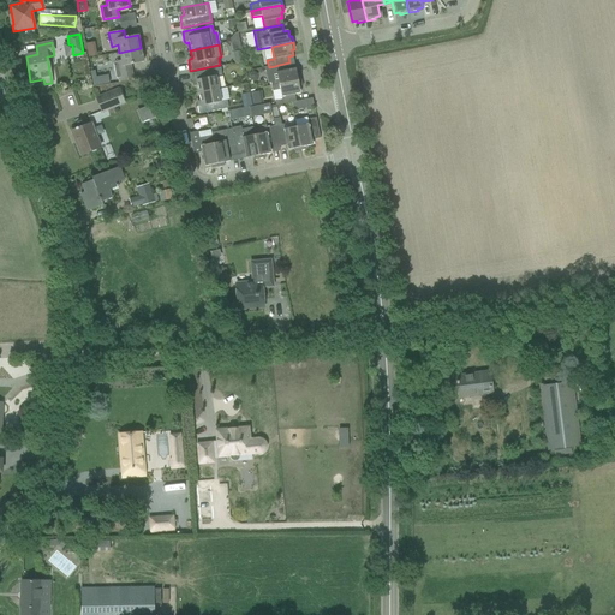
[(144,63),(141,48),(119,53),(121,61),(114,63),(115,65),(114,66),(117,78),(118,78),(119,83),(133,81),(131,65),(144,63)]
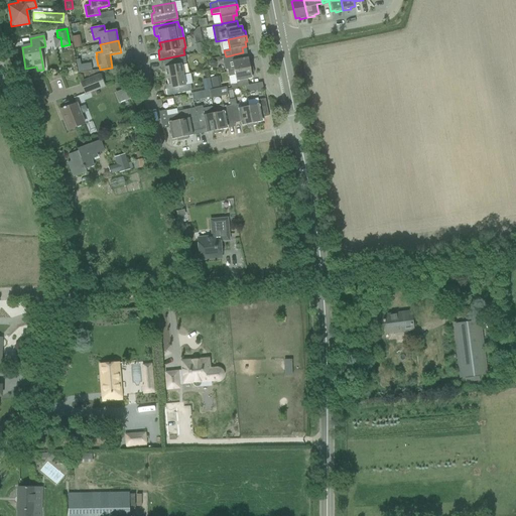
[(244,58),(243,52),(234,54),(231,55),(233,67),(227,69),(228,73),(253,68),(252,62),(249,62),(248,57),(244,58)]
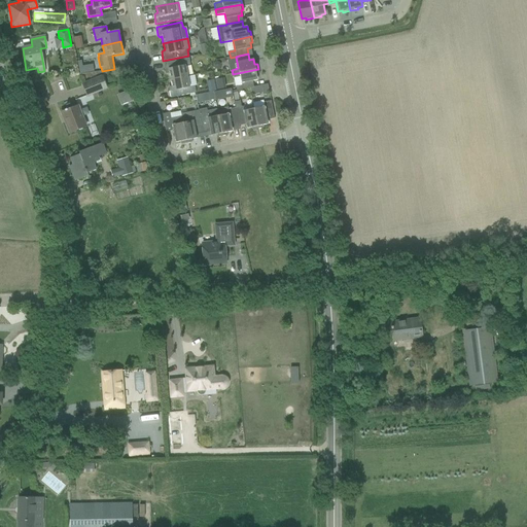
[(189,59),(174,62),(164,64),(166,72),(168,73),(169,73),(171,80),(187,76),(185,66),(190,65),(189,59)]
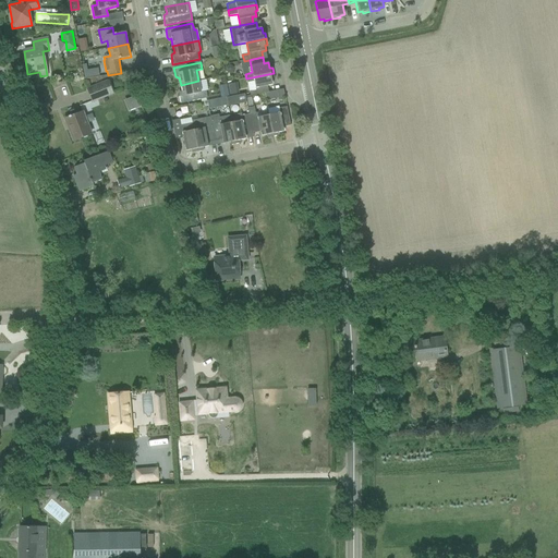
[(275,80),(274,73),(246,79),(247,83),(254,82),(256,91),(250,92),(251,96),(268,93),(267,86),(273,85),(271,80),(275,80)]
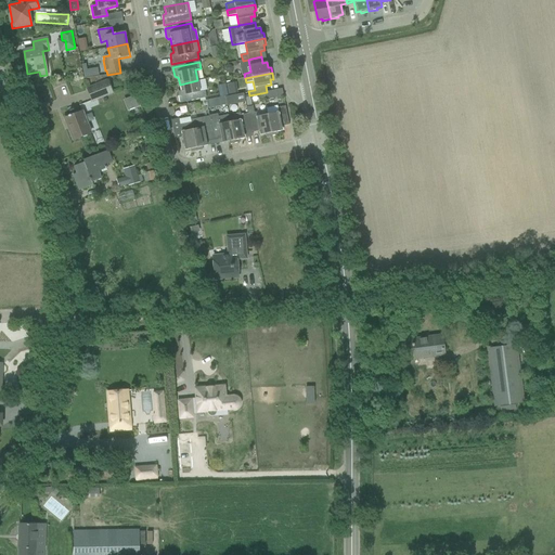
[(107,79),(86,88),(91,103),(113,94),(107,79)]
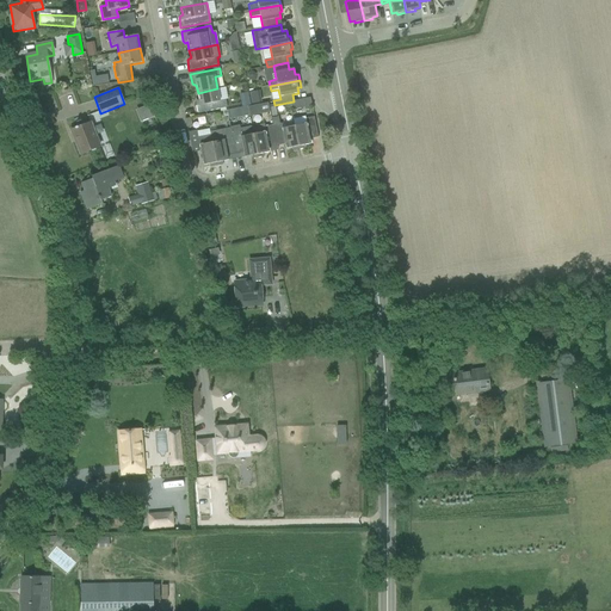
[(220,102),(217,88),(198,93),(199,100),(197,100),(196,103),(198,113),(227,107),(226,100),(220,102)]
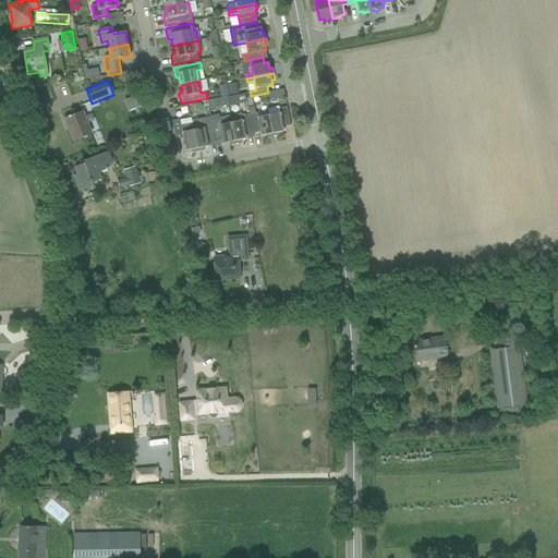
[(227,85),(219,86),(221,98),(229,97),(227,85)]
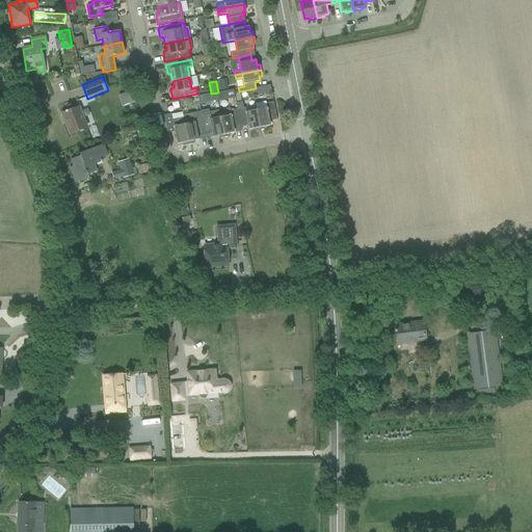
[(233,89),(215,92),(217,101),(235,98),(233,89)]
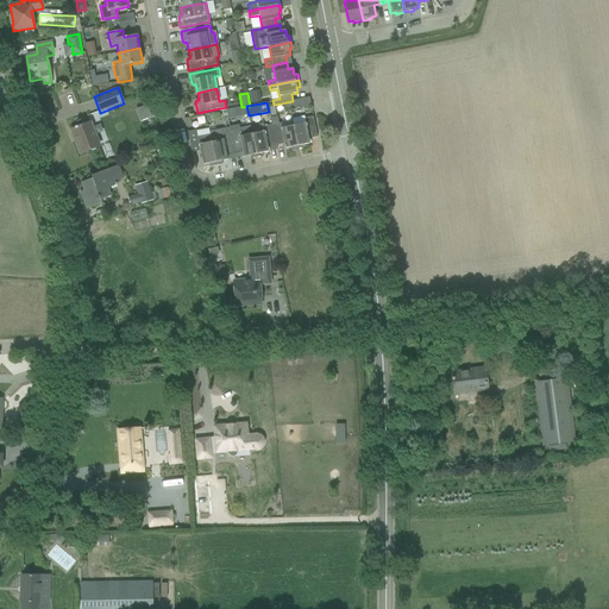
[(149,104),(137,108),(142,121),(154,115),(149,104)]
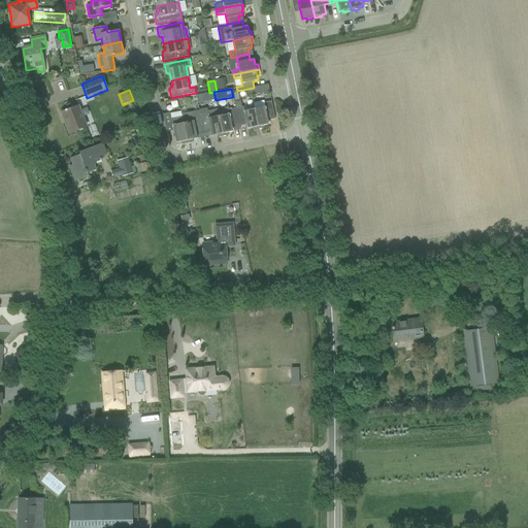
[(274,119),(271,101),(270,101),(264,103),(263,101),(253,103),(254,109),(258,130),(264,128),(263,126),(268,125),(267,121),(274,119)]
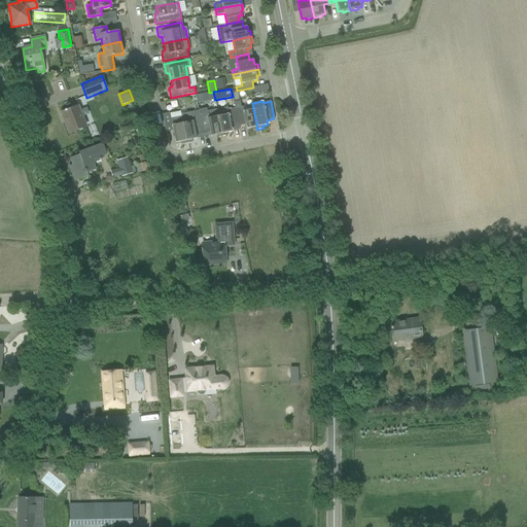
[(77,106),(71,109),(67,110),(66,110),(64,110),(65,111),(61,113),(62,113),(63,113),(67,125),(66,125),(69,133),(85,127),(77,106)]
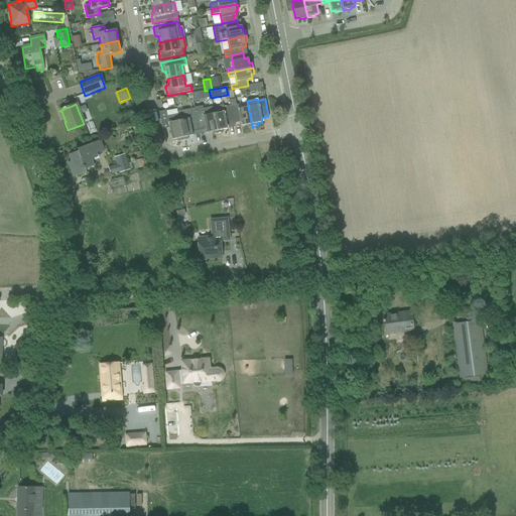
[(252,127),(248,107),(238,109),(237,105),(230,106),(234,123),(241,122),(241,126),(246,125),(247,128),(252,127)]
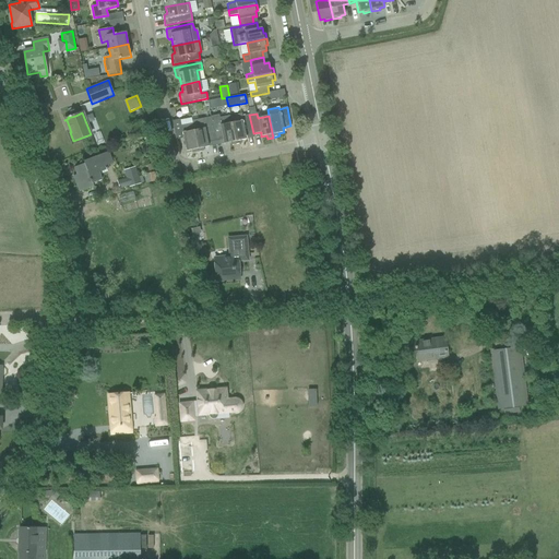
[(246,135),(253,133),(249,115),(241,116),(241,115),(230,117),(236,144),(241,143),(241,141),(247,140),(246,135)]
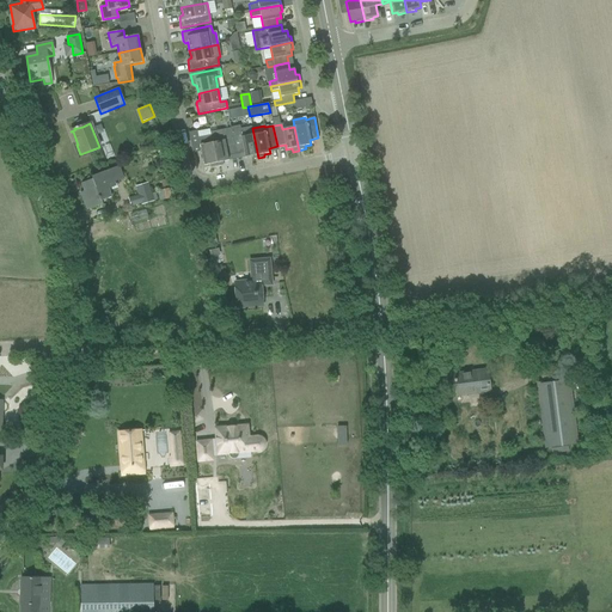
[(258,158),(252,128),(238,130),(238,128),(231,129),(236,154),(244,153),(245,158),(251,157),(251,160),(258,158)]
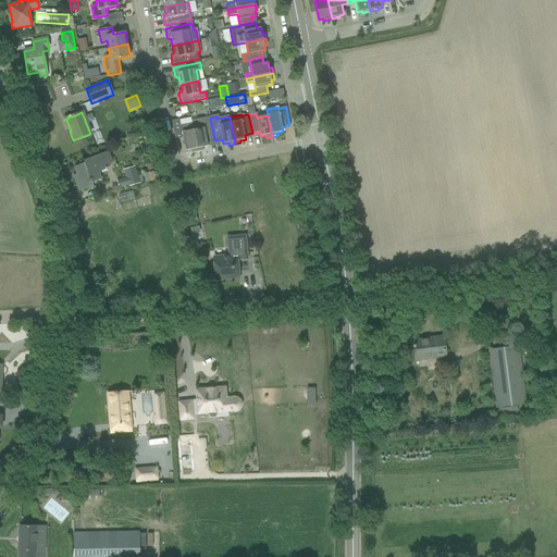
[(207,143),(214,140),(210,118),(190,121),(192,124),(197,151),(203,150),(202,147),(208,146),(207,143)]
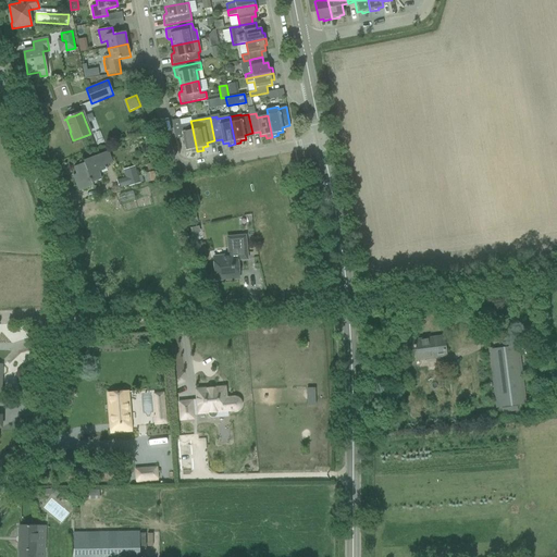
[(180,120),(172,121),(175,139),(183,138),(185,151),(190,150),(192,152),(197,151),(192,124),(181,126),(180,120)]
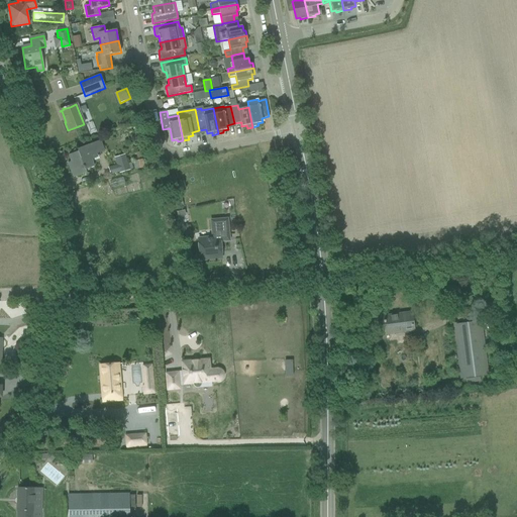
[(86,170),(94,167),(91,160),(98,158),(96,153),(104,150),(100,140),(77,149),(78,151),(69,156),(71,162),(68,163),(73,175),(76,174),(78,177),(87,173),(86,170)]
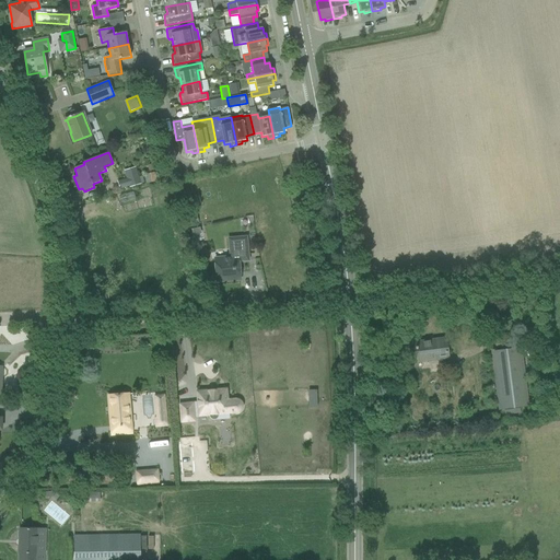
[(125,172),(129,187),(140,183),(136,168),(125,172)]
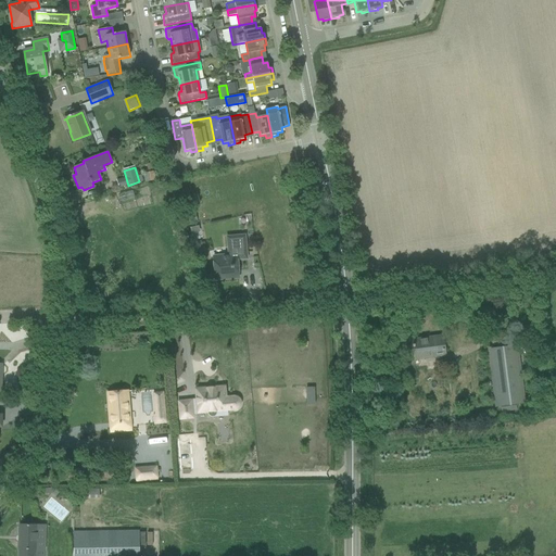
[(239,277),(238,272),(237,260),(247,258),(244,236),(234,237),(227,238),(229,256),(213,257),(215,279),(239,277)]
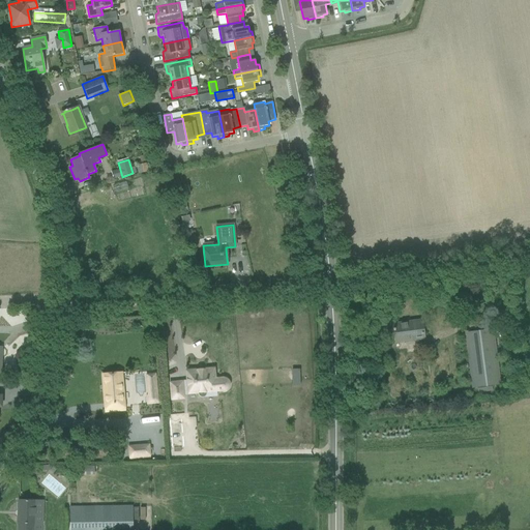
[(195,232),(184,233),(184,243),(196,242),(195,232)]
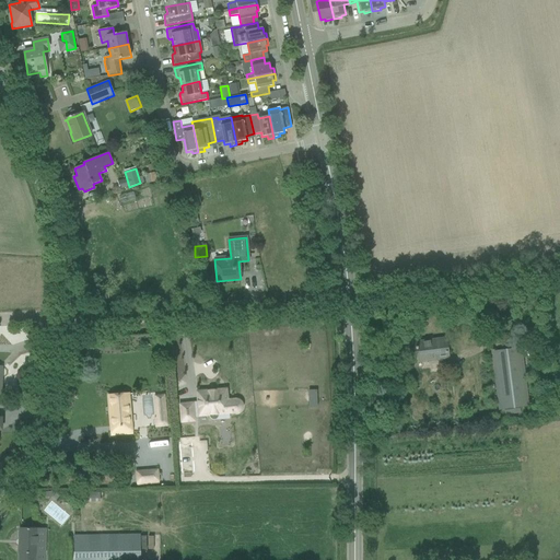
[(95,289),(96,300),(105,298),(103,288),(95,289)]
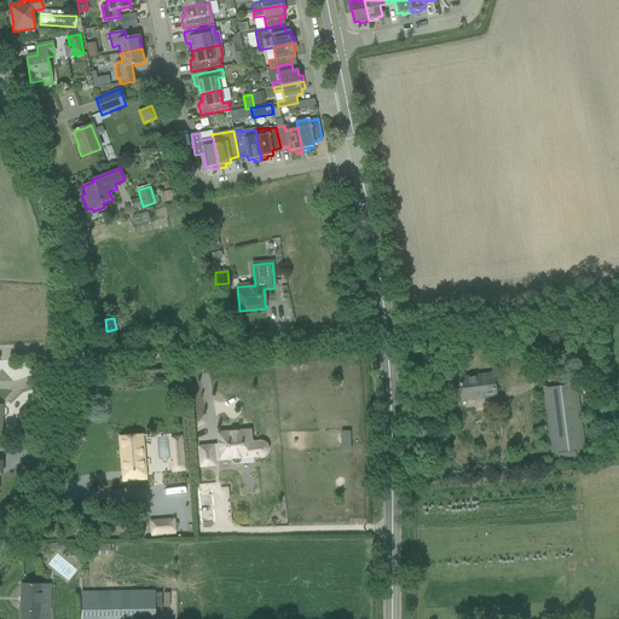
[(460,380),(462,400),(495,395),(492,375),(460,380)]
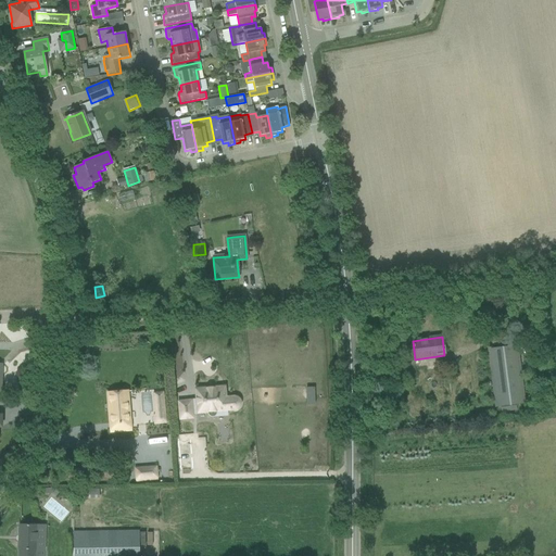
[(487,350),(489,363),(494,407),(525,404),(517,345),(487,350)]
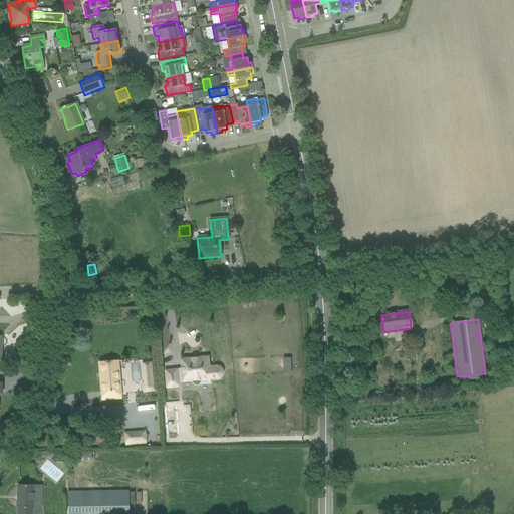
[(290,355),(282,355),(283,372),(291,371),(290,355)]
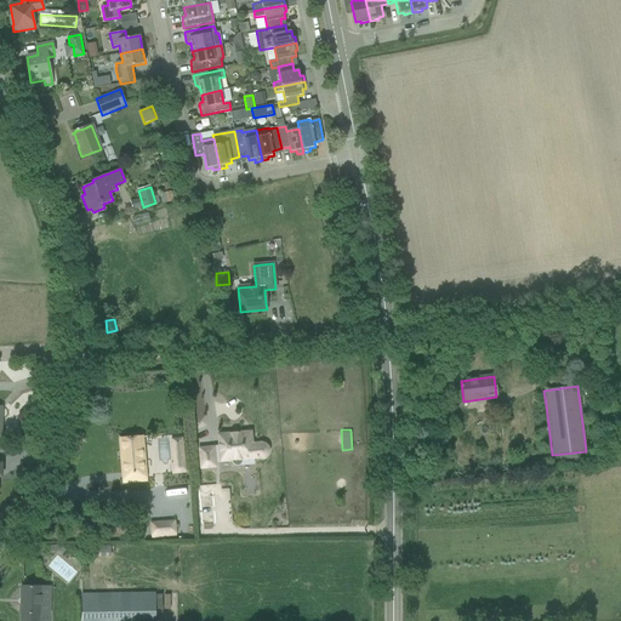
[(243,462),(243,461),(241,456),(252,455),(252,459),(262,457),(263,457),(265,456),(267,455),(267,454),(268,453),(268,450),(268,448),(267,446),(266,445),(265,444),(262,444),(260,444),(251,444),(251,432),(218,434),(220,459),(231,457),(232,461),(232,463),(233,465),(234,466),(235,466),(238,466),(239,466),(240,465),(241,463),(243,462)]
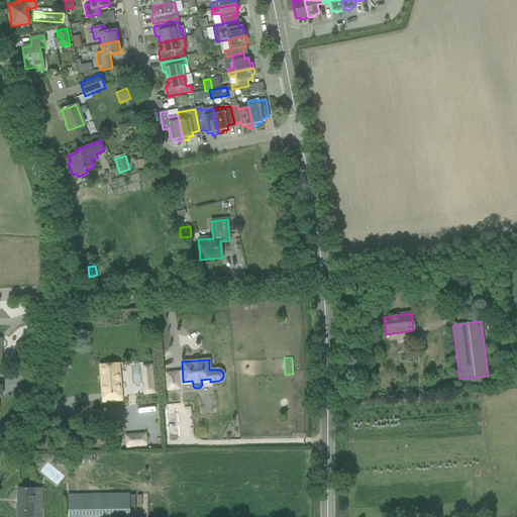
[(120,400),(119,383),(117,365),(100,366),(103,401),(120,400)]
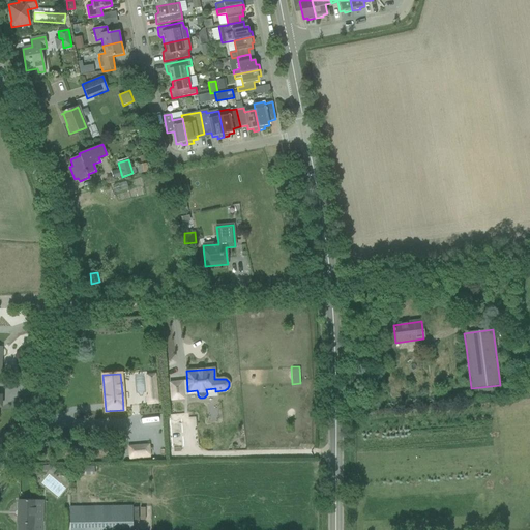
[(182,382),(170,383),(171,400),(184,399),(182,382)]
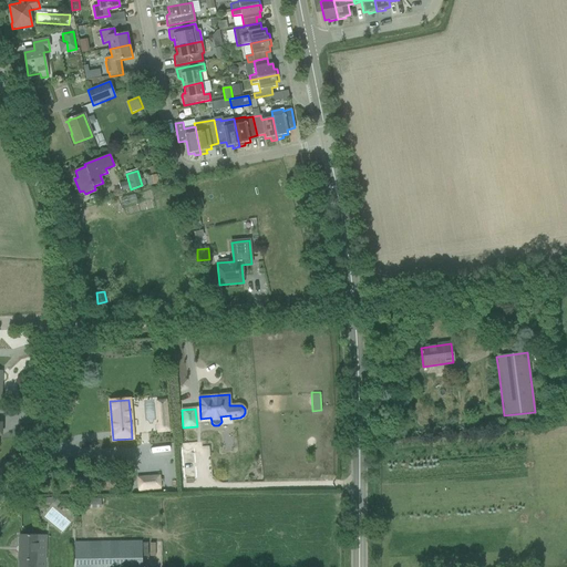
[(169,423),(156,423),(157,433),(169,432),(169,423)]
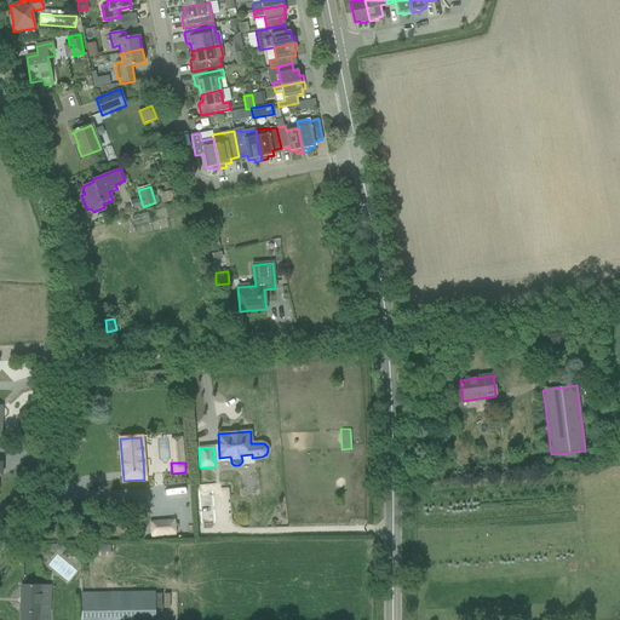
[(150,522),(151,539),(177,537),(176,520),(150,522)]
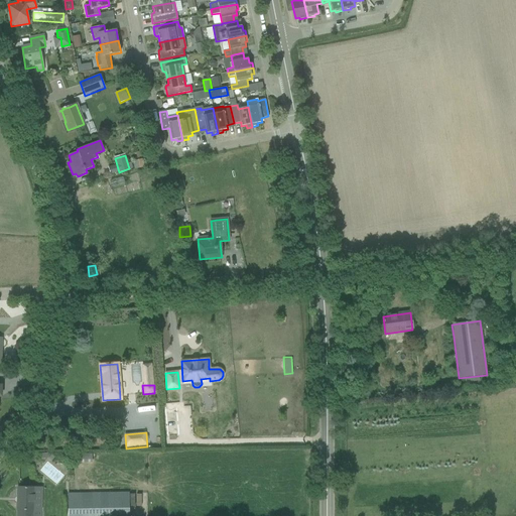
[(92,463),(92,455),(74,455),(74,463),(92,463)]
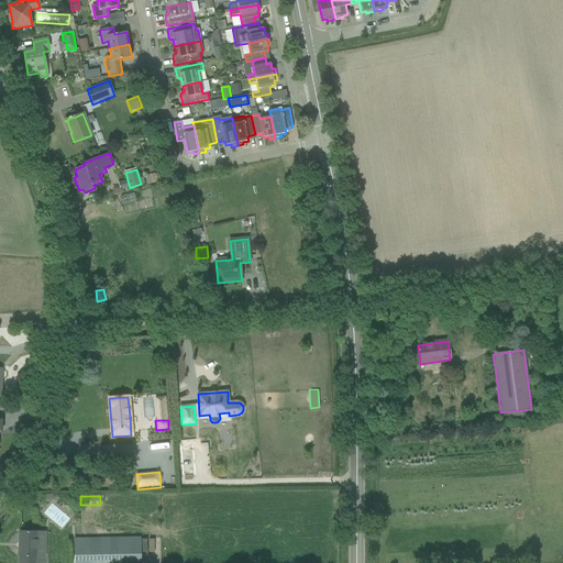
[(18,536),(18,540),(19,541),(19,556),(20,556),(19,562),(44,562),(44,558),(45,558),(45,548),(36,548),(36,532),(19,531),(19,534),(18,536)]
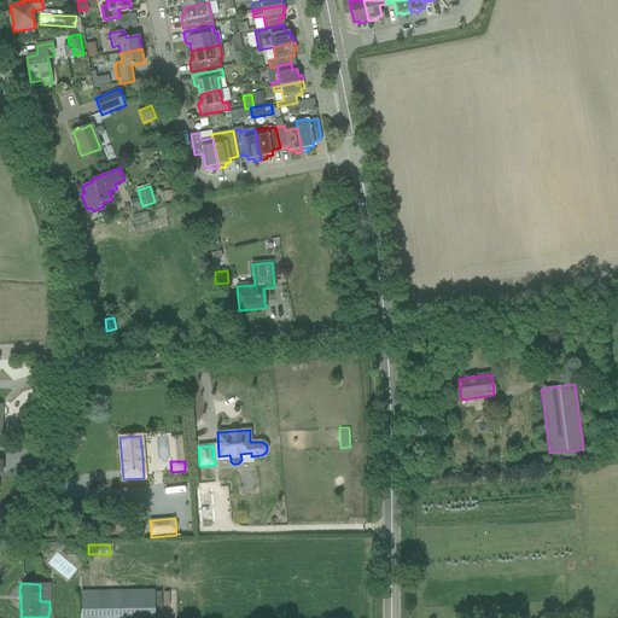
[(153,617),(155,599),(155,592),(82,592),(81,617),(153,617)]
